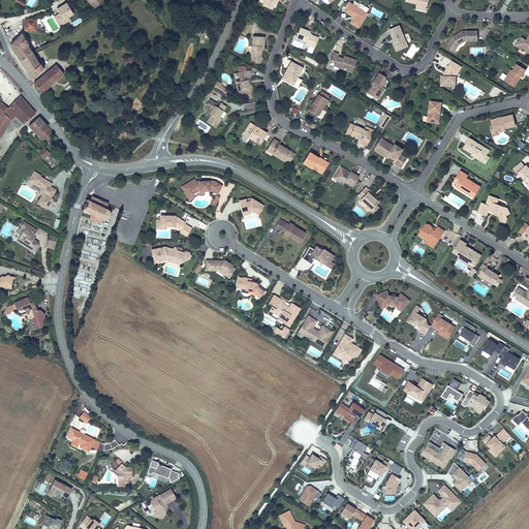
[(354,17),(351,22),(358,26),(367,11),(361,8),(363,5),(363,2),(360,1),(358,1),(354,0),(353,3),(349,1),(345,9),(353,14),(354,17)]
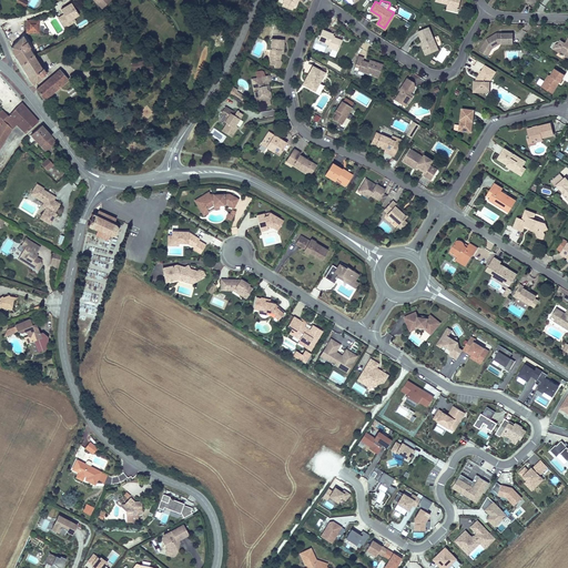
[(433,0),(446,3),(445,6),(450,7),(452,10),(456,11),(458,0),(433,0)]
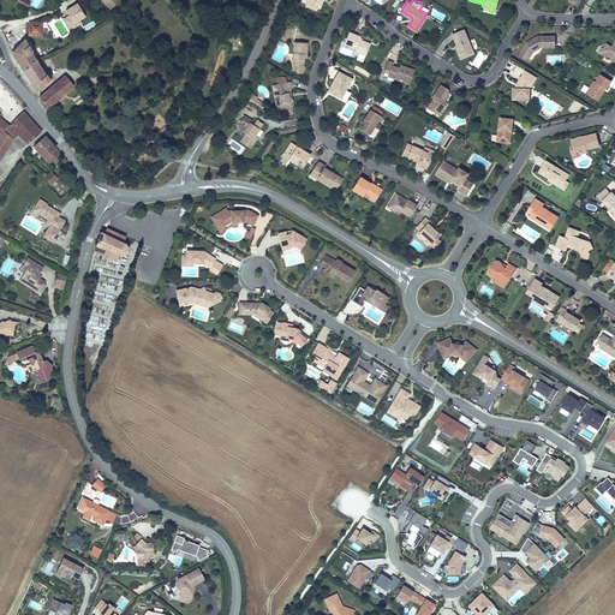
[(83,23),(81,19),(87,16),(77,1),(66,9),(70,15),(63,18),(70,30),(83,23)]
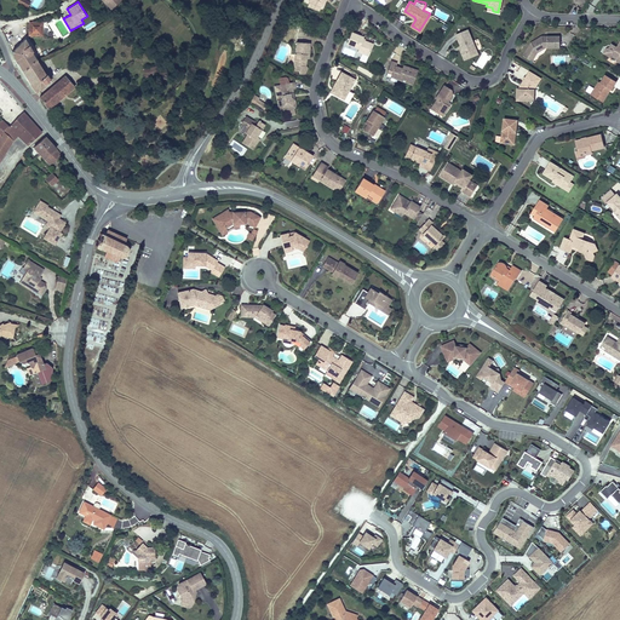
[(406,26),(412,19),(406,13),(400,18),(406,26)]
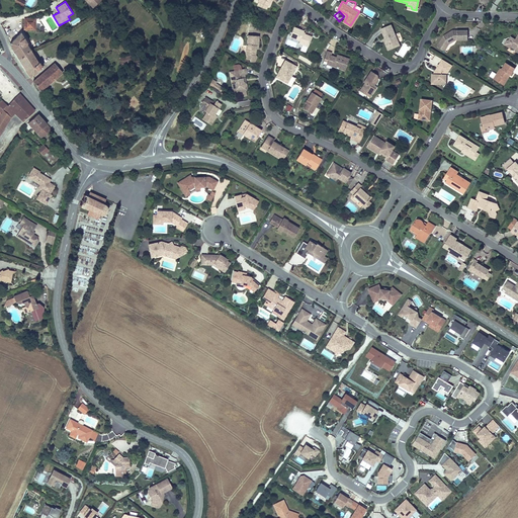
[(34,31),(35,20),(25,19),(24,30),(34,31)]
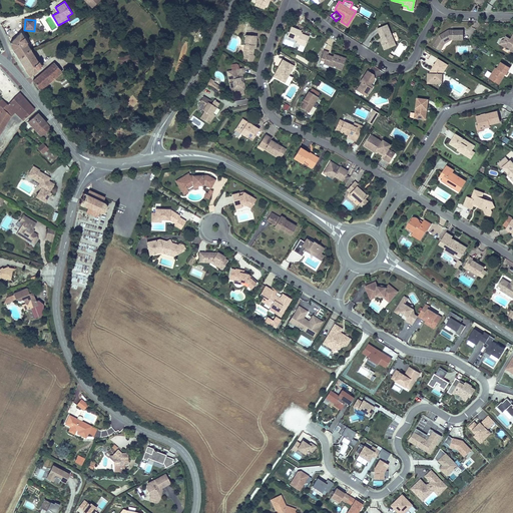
[(376,27),(380,37),(383,44),(393,39),(386,22),(376,27)]
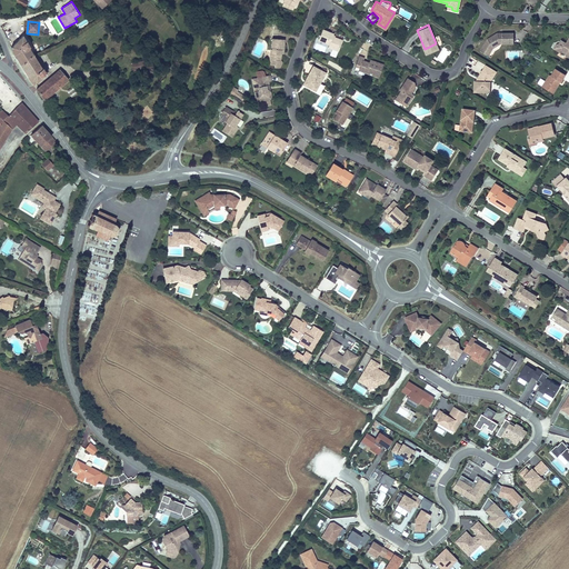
[(322,29),(319,39),(329,43),(328,46),(339,50),(342,40),(332,36),(333,32),(322,29)]
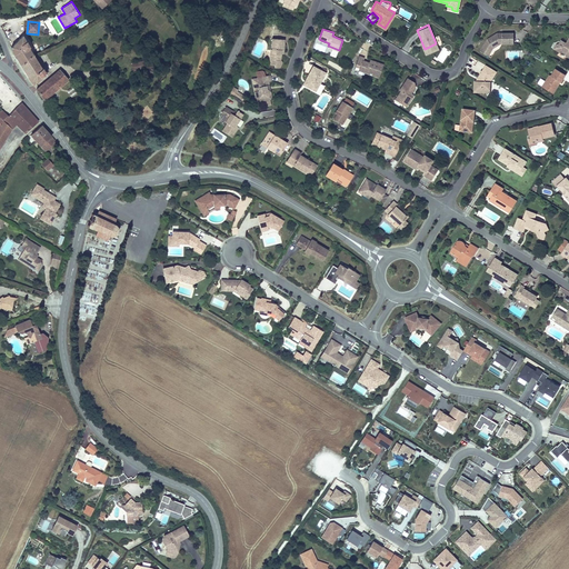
[(487,55),(492,47),(490,42),(495,39),(497,43),(500,42),(513,42),(513,31),(496,31),(487,37),(479,48),(487,55)]
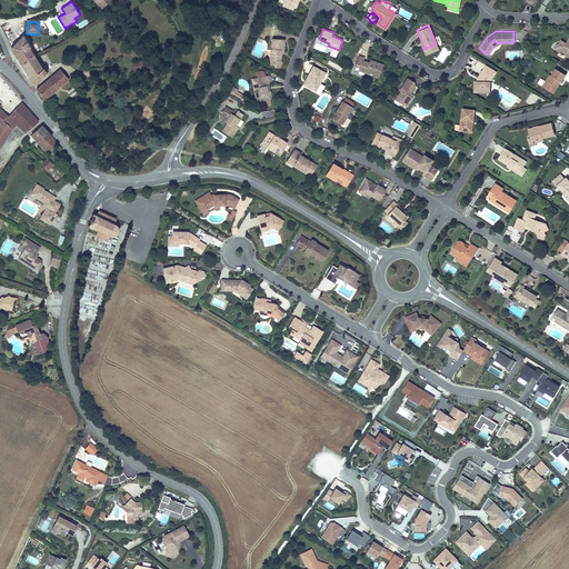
[(566,52),(566,55),(568,56),(568,35),(566,41),(561,39),(558,42),(556,43),(553,47),(560,51),(562,50),(566,52)]
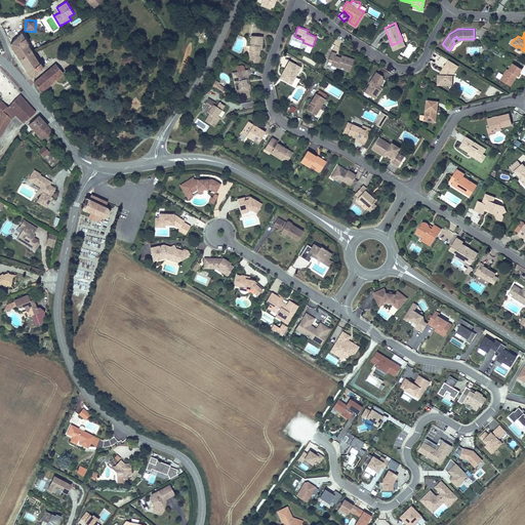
[(19,62),(31,51),(27,45),(28,43),(22,34),(10,44),(11,46),(13,51),(19,62)]
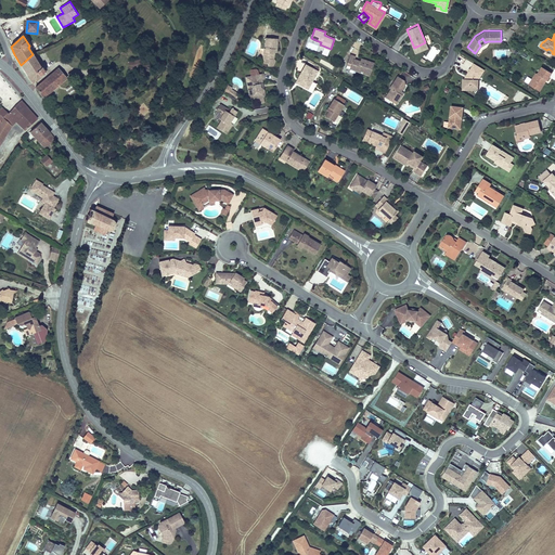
[(274,51),(274,48),(276,48),(276,38),(266,37),(265,47),(263,47),(262,59),(269,59),(269,62),(268,62),(268,65),(272,65),(274,60),(274,57),(273,57),(274,51)]
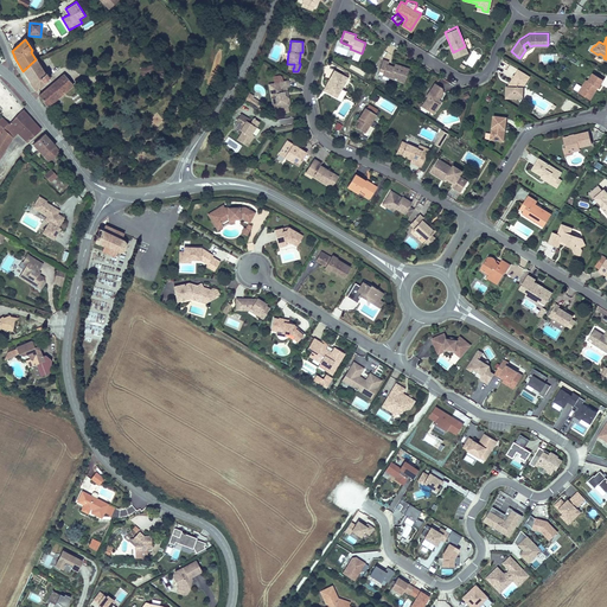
[(23,71),(36,90),(50,78),(46,72),(45,74),(36,59),(23,71)]
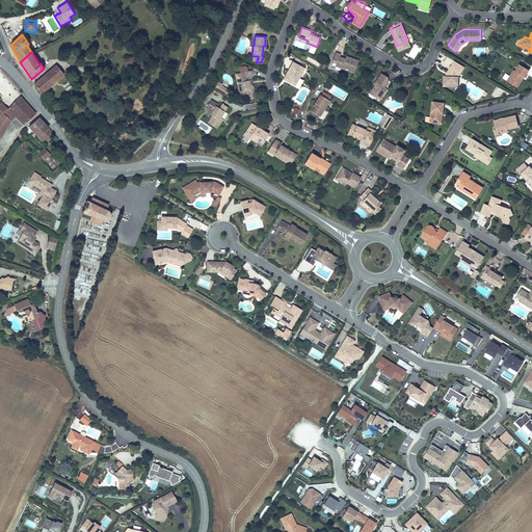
[(340,63),(339,67),(352,71),(356,59),(345,55),(344,58),(338,56),(339,53),(335,52),(331,60),(336,61),(340,63)]
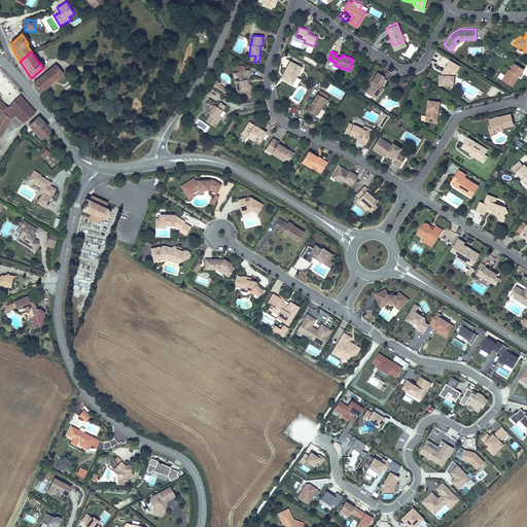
[(287,69),(283,78),(291,83),(301,66),(289,60),(285,68),(287,69)]
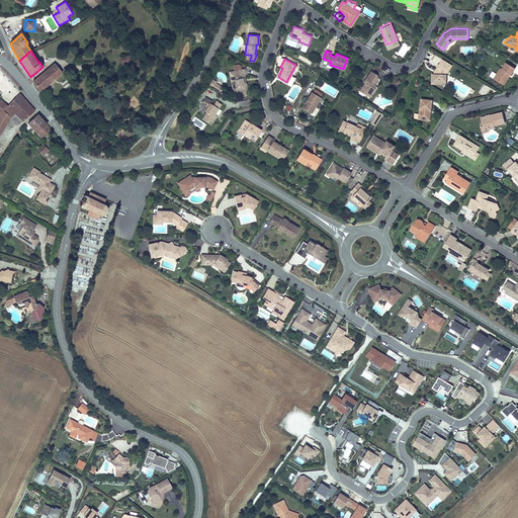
[(433,83),(440,83),(441,79),(445,80),(445,73),(451,64),(441,59),(433,74),(431,73),(430,80),(433,83)]
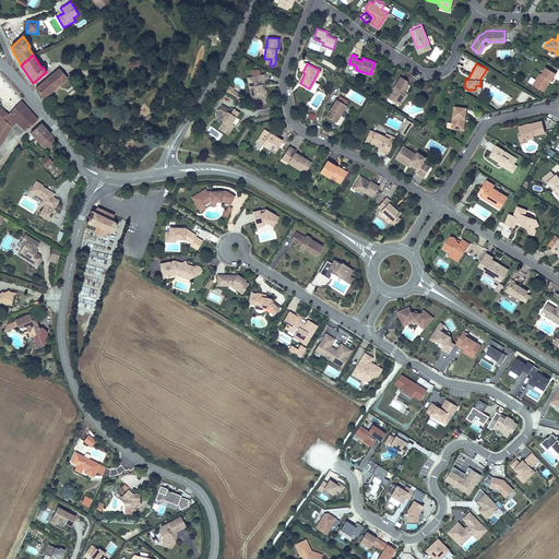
[(539,71),(535,79),(537,80),(534,85),(544,91),(548,83),(547,82),(549,78),(550,79),(551,79),(556,72),(545,66),(540,72),(539,71)]
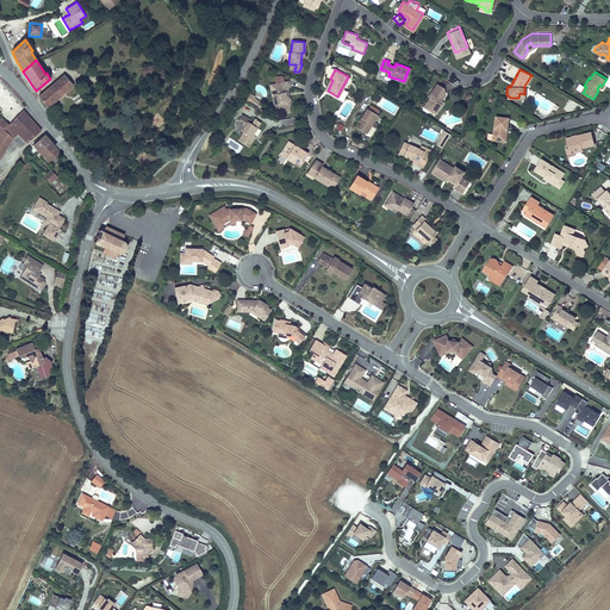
[(39,97),(48,107),(73,87),(64,76),(39,97)]
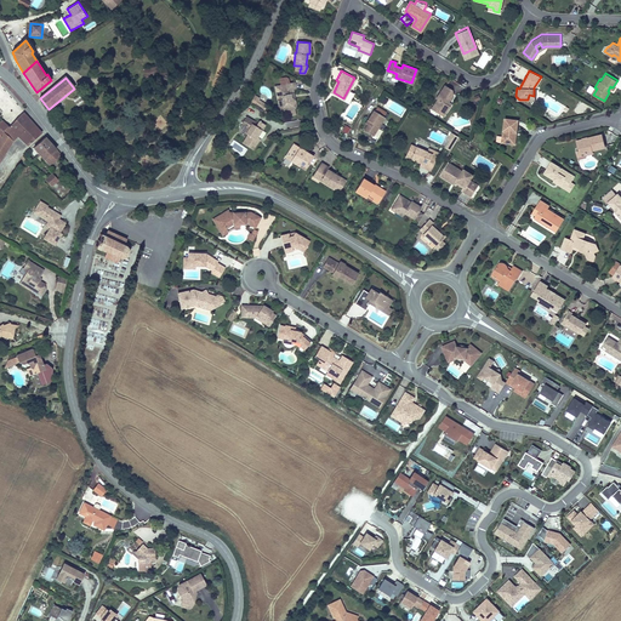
[(445,112),(449,106),(446,104),(448,101),(451,95),(450,89),(443,84),(434,98),(437,100),(431,108),(438,113),(440,108),(445,112)]
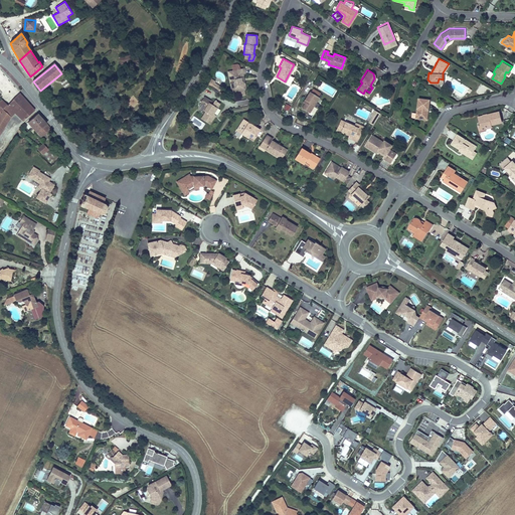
[(229,71),(232,91),(237,90),(240,92),(244,92),(246,88),(246,83),(242,81),(242,78),(245,78),(244,73),(239,74),(238,70),(229,71)]
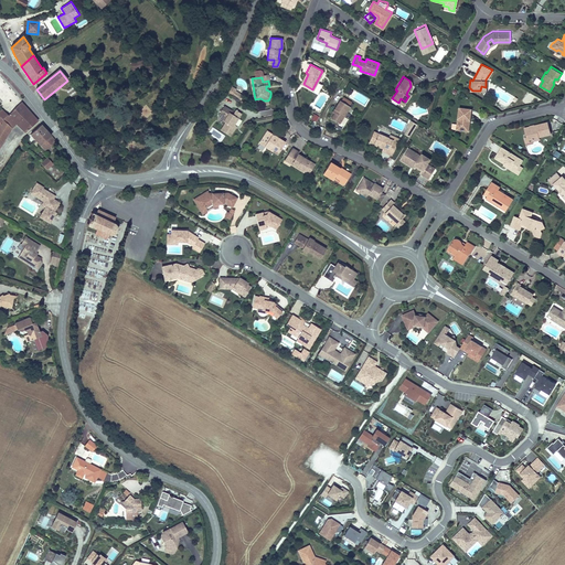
[(67,91),(71,96),(76,93),(73,87),(67,91)]
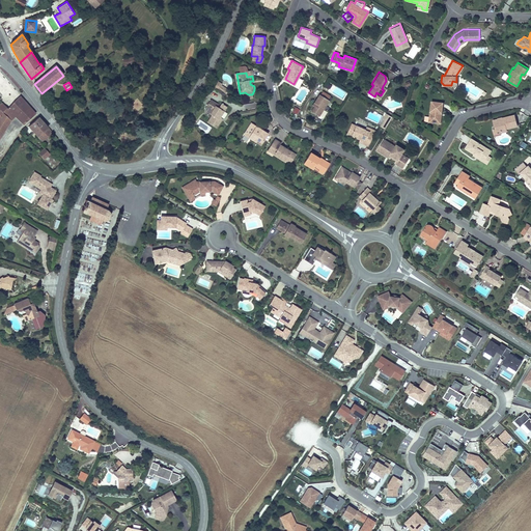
[(315,103),(314,105),(311,110),(318,115),(328,100),(318,93),(313,102),(315,103)]
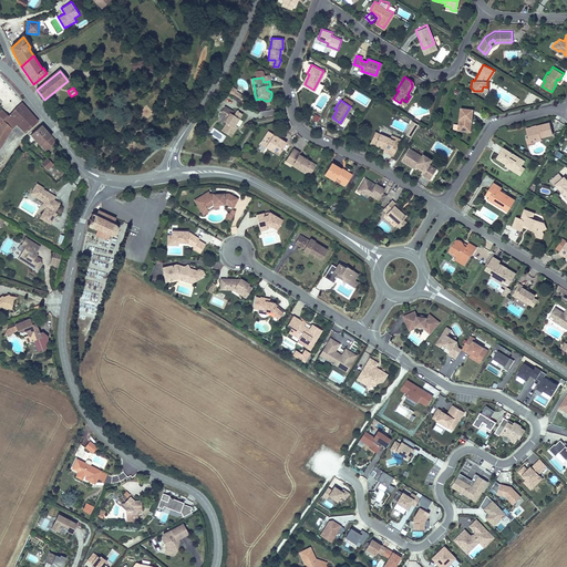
[(20,103),(8,115),(13,123),(23,134),(35,121),(20,103)]
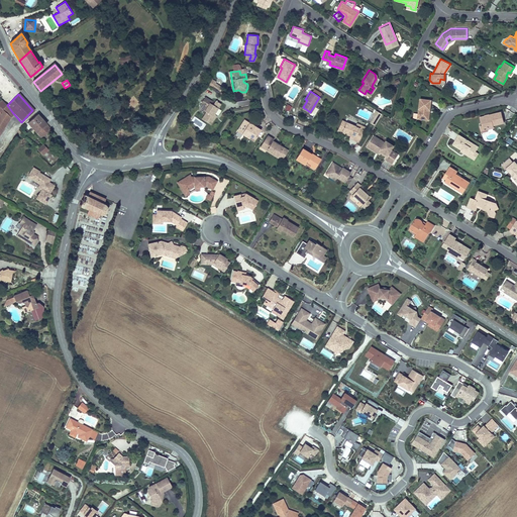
[(210,123),(215,116),(212,115),(214,112),(218,106),(210,102),(211,100),(205,96),(201,102),(206,105),(203,109),(206,111),(202,117),(210,123)]
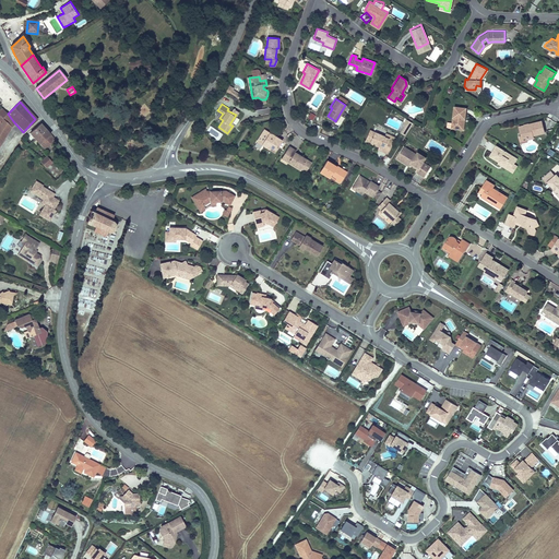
[(452,106),(451,121),(453,121),(452,128),(462,129),(464,107),(452,106)]
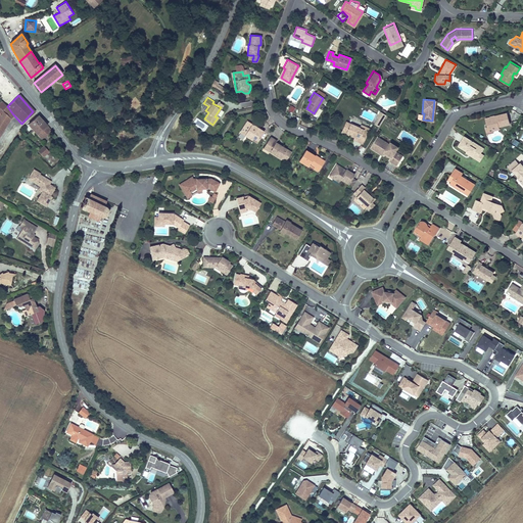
[(5,104),(1,101),(0,101),(0,126),(3,129),(9,120),(2,111),(6,105),(5,104)]
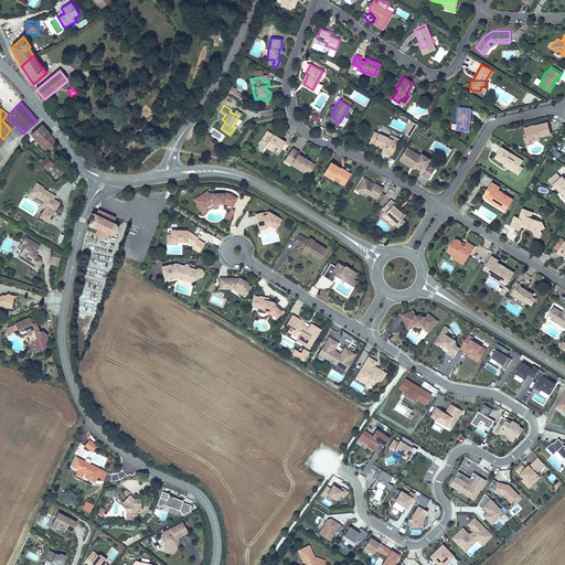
[(8,115),(7,114),(2,120),(10,129),(13,123),(8,115)]
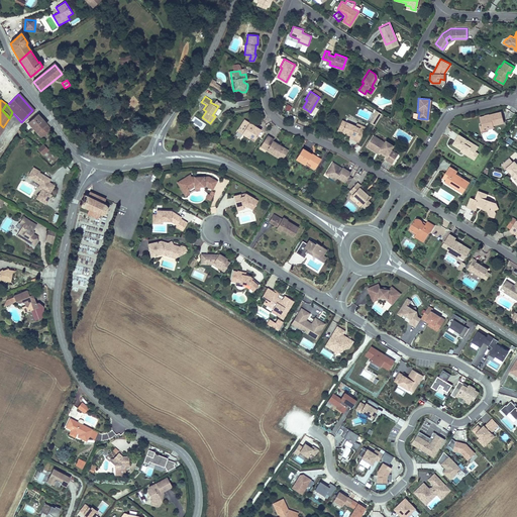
[(479,114),(482,126),(486,124),(487,127),(492,125),(491,122),(503,120),(500,109),(479,114)]
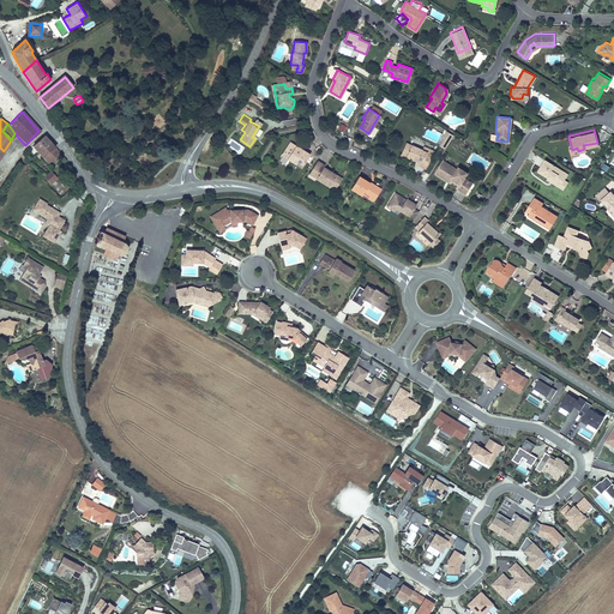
[(43,136),(32,146),(38,152),(48,142),(43,136)]
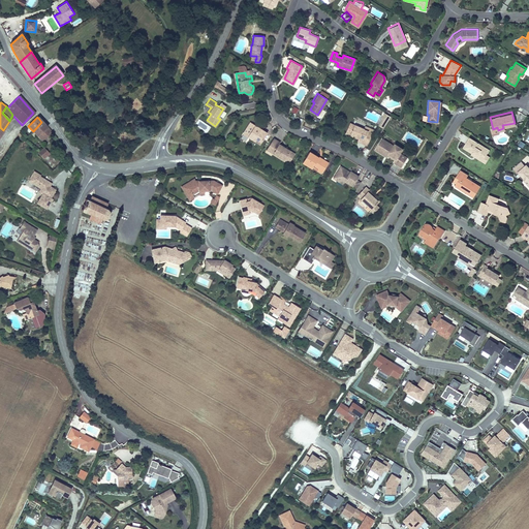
[(259,143),(267,131),(249,121),(243,132),(259,143)]
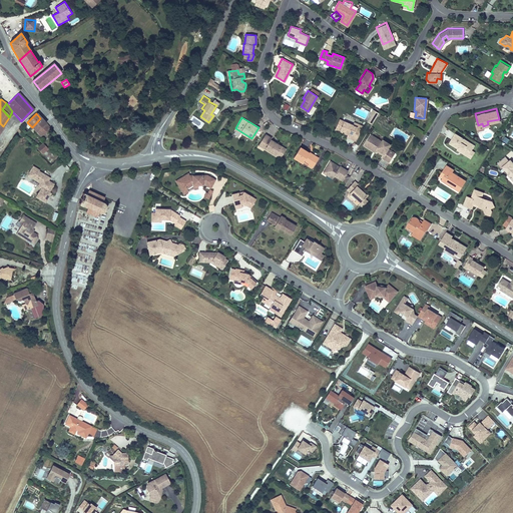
[(41,136),(49,129),(40,118),(32,127),(41,136)]
